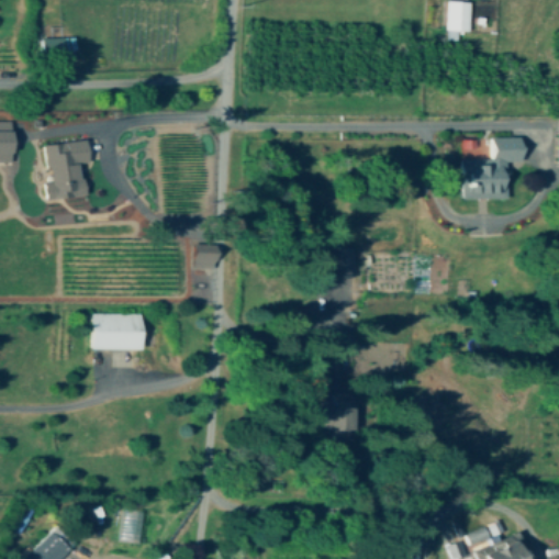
[(448,41),(459,42),(459,31),(471,32),(471,2),(449,1),(448,41)]
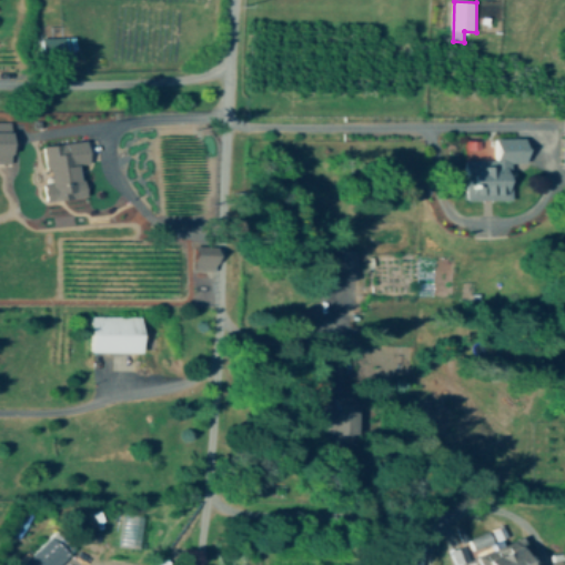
[(48,58),(71,57),(70,38),(47,39),(48,58)]
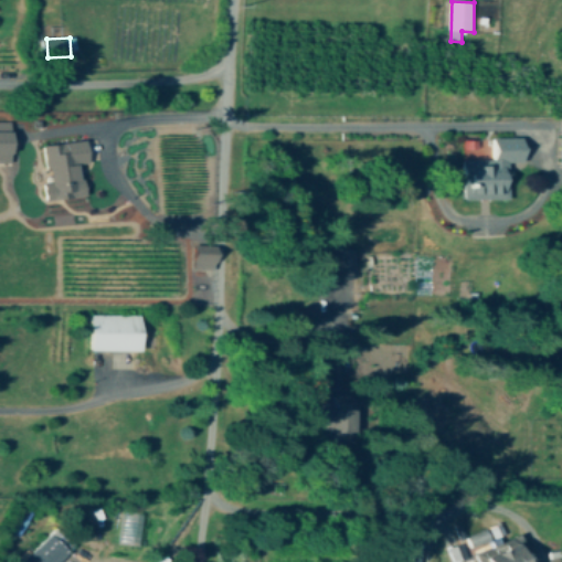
[(0,163),(14,163),(16,123),(0,122),(0,163)]
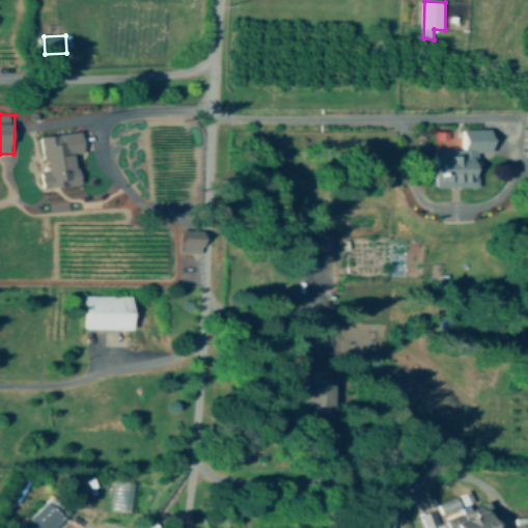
[(481,188),(481,153),(497,153),(496,130),(467,131),(467,153),(439,153),(439,189),(481,188)]
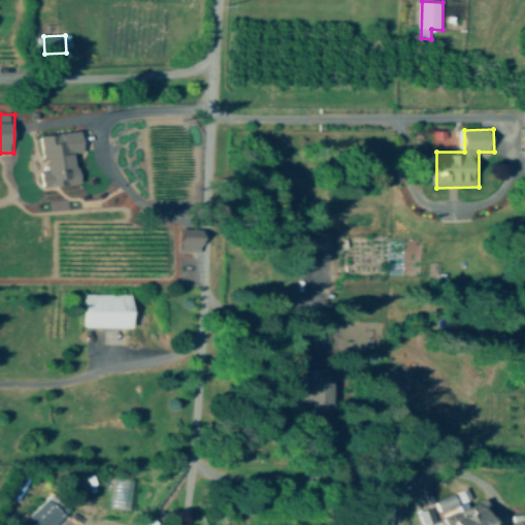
[(45,188),(80,185),(77,154),(86,153),(84,132),(44,136),(48,171),(43,172),(45,188)]
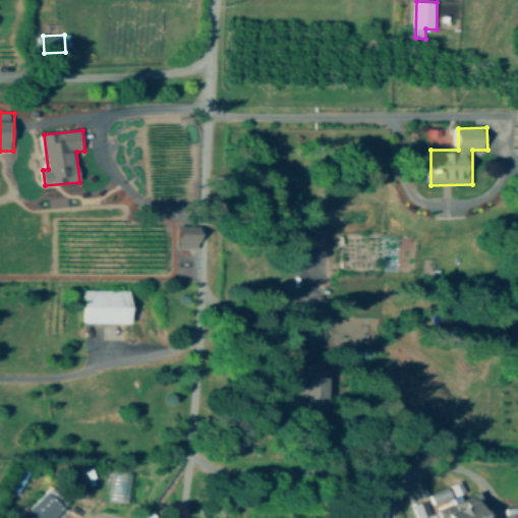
[(203,249),(204,227),(182,226),(182,248),(203,249)]
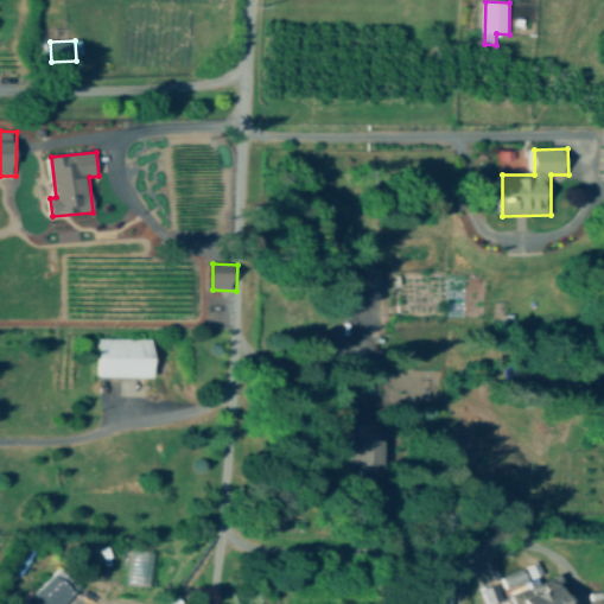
[(156,339),(100,341),(100,379),(157,377),(156,339)]
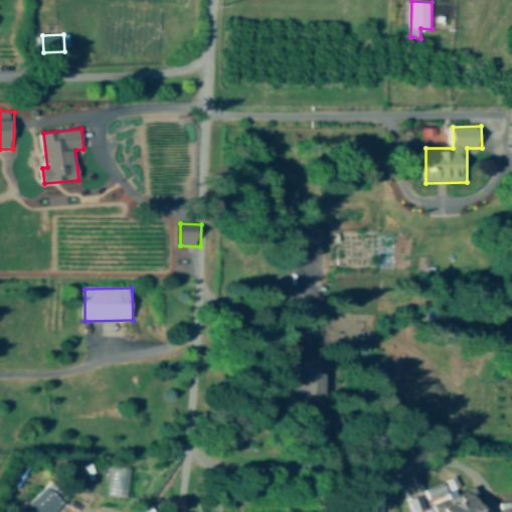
[(325,373),(293,372),(293,395),(324,396),(325,373)]
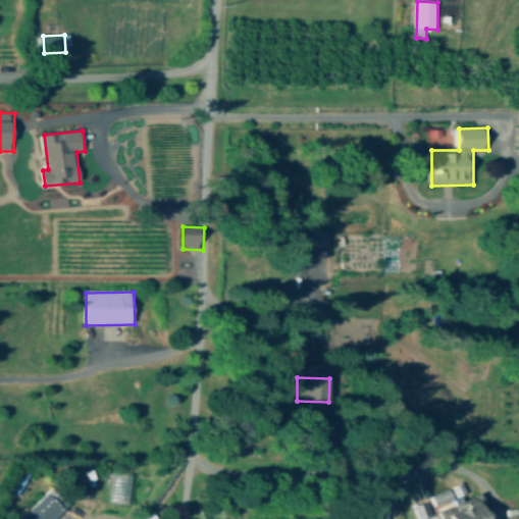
[(434,497),(438,506),(456,499),(452,488),(434,497)]
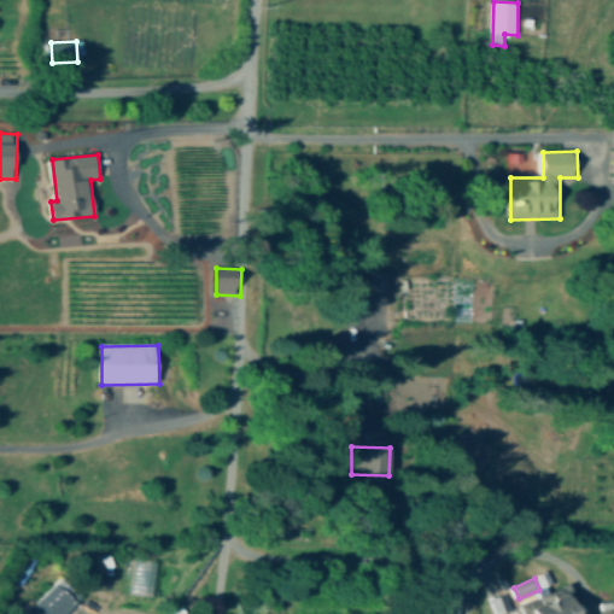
[(71,613),(81,604),(59,584),(37,606),(34,602),(23,613),(71,613)]
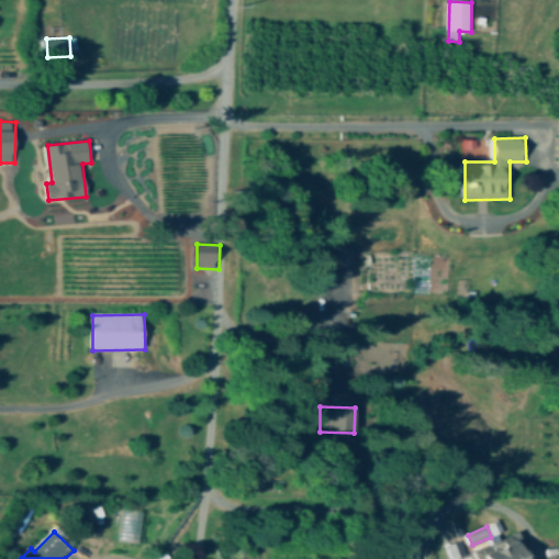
[(504,540),(506,547),(489,555),(491,558),(530,558),(521,534),(504,540)]
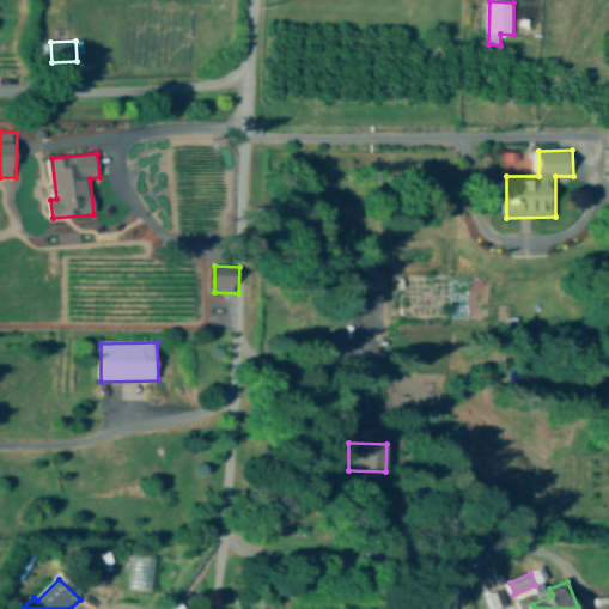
[(506,608),(510,607),(504,590),(489,595),(493,608),(506,608)]
